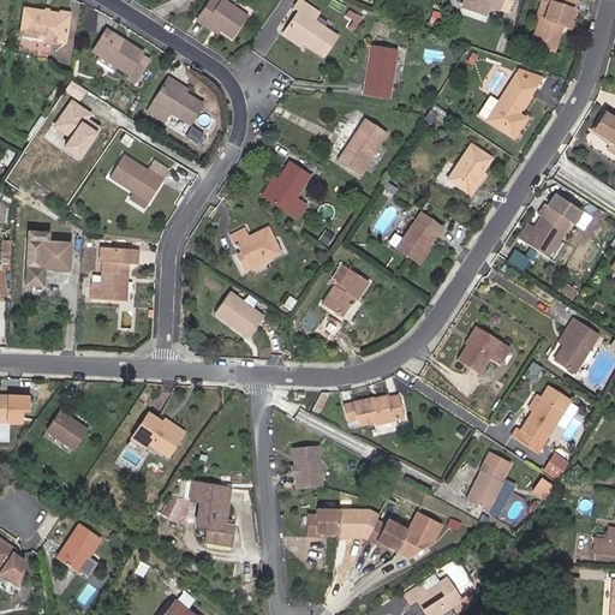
[(234,39),(248,18),(224,1),(220,5),(212,0),(198,21),(206,25),(208,22),(234,39)]
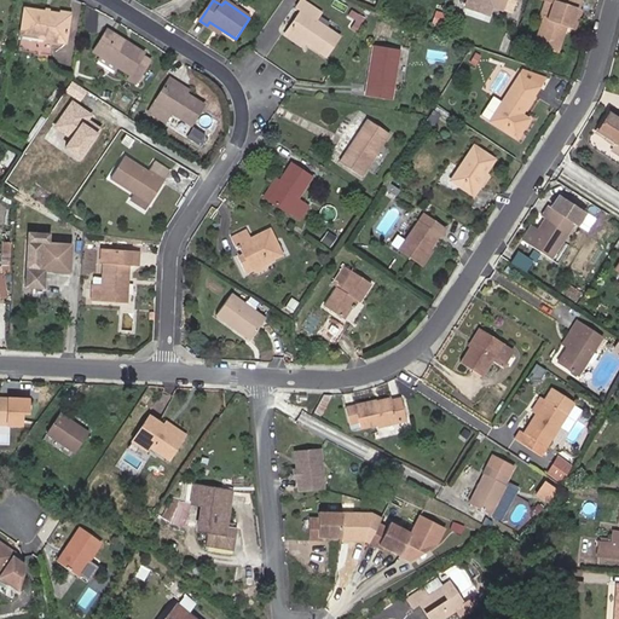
[(469,0),(469,1),(496,11),(504,15),(504,13),(512,16),(516,0),(469,0)]
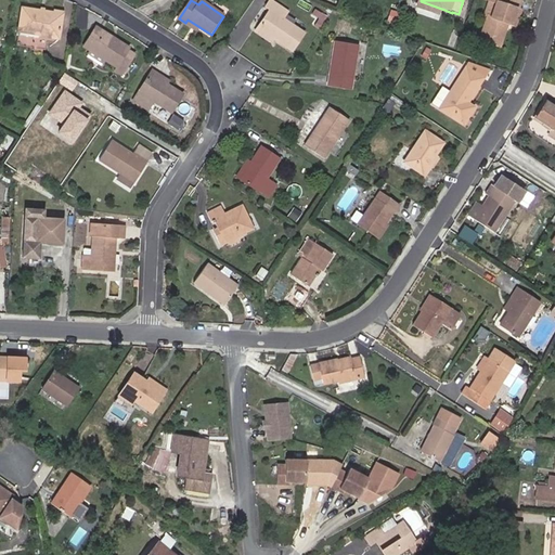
[(507,26),(511,27),(516,11),(519,12),(523,2),(514,0),(490,0),(490,2),(493,3),(488,18),(486,17),(476,41),(500,49),(507,26)]
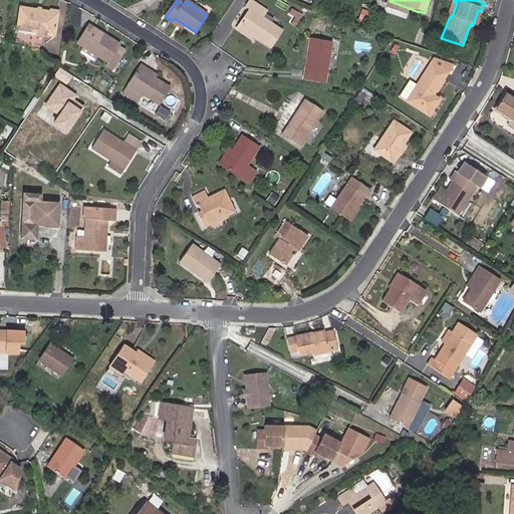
[(242,27),(256,37),(272,48),(284,32),(265,18),(269,12),(253,1),(248,8),(253,11),(242,27)]
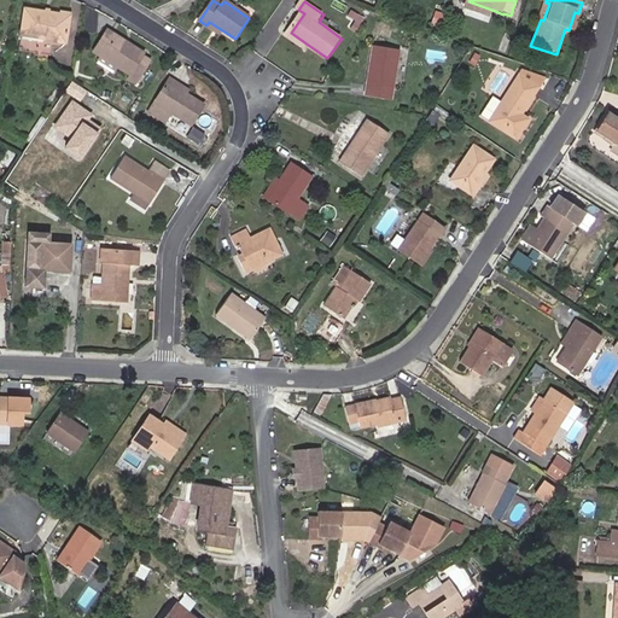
[(456,7),(466,11),(493,21),(495,11),(468,1),(467,7),(459,4),(456,7)]
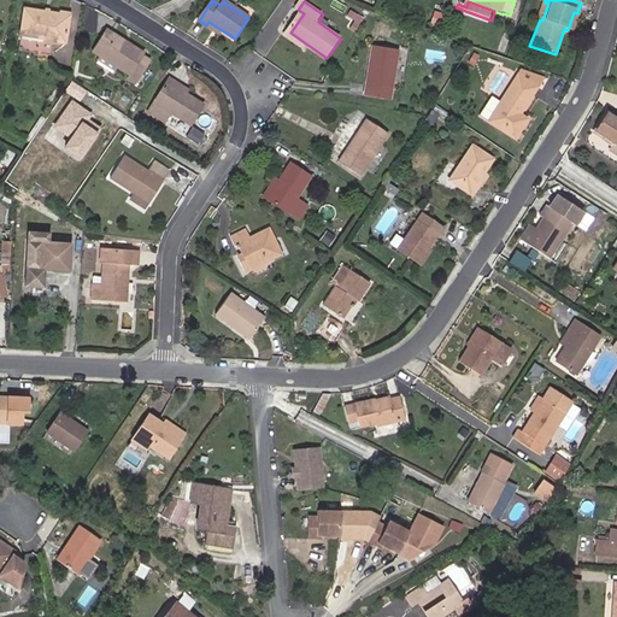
[(456,7),(450,25),(459,29),(465,11),(456,7)]
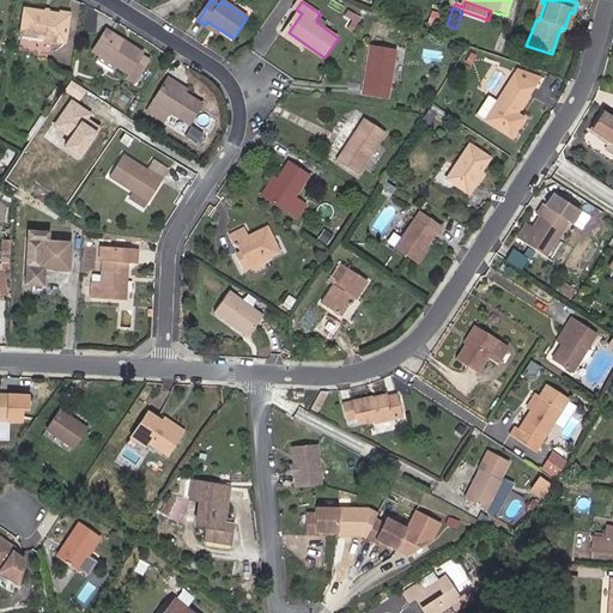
[(570,12),(564,30),(571,32),(577,14),(574,13),(570,12)]
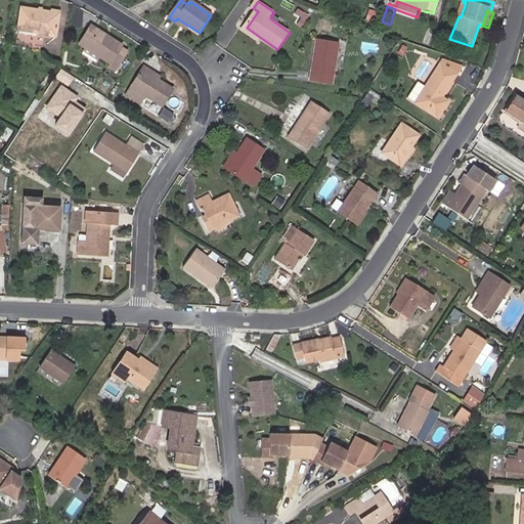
[(44,38),(53,40),(57,17),(20,11),(16,33),(14,48),(41,53),(43,44),(44,38)]
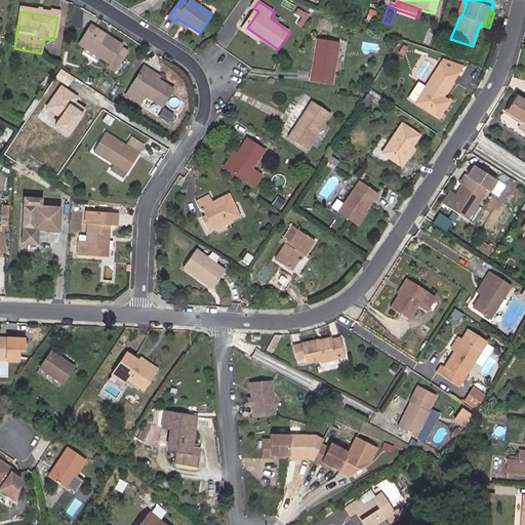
[(84,49),(98,57),(110,66),(107,70),(113,74),(125,53),(119,50),(121,47),(89,28),(79,45),(84,49)]
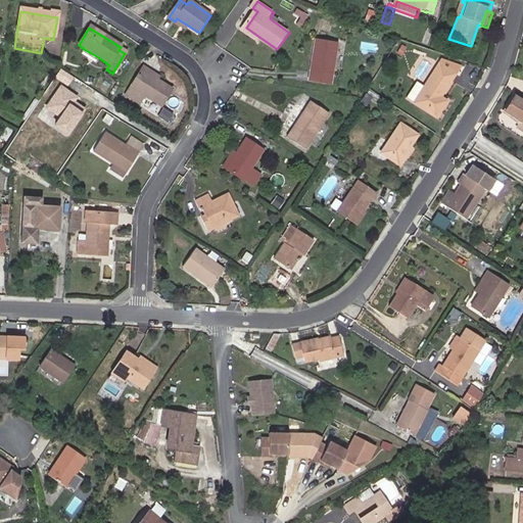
[(257,42),(260,38),(246,28),(243,31),(257,42)]
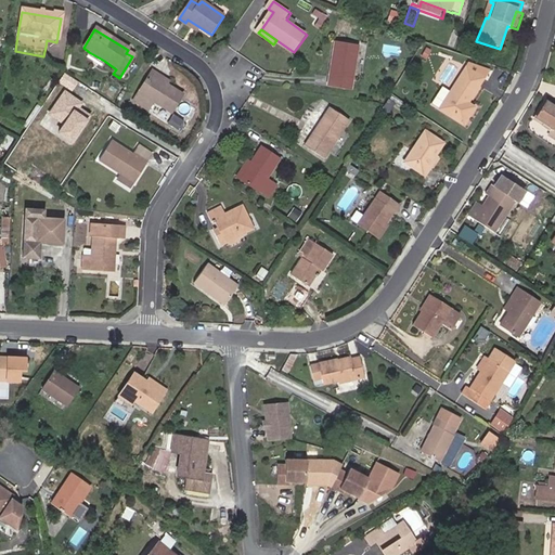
[(327,84),(351,88),(358,44),(335,41),(327,84)]
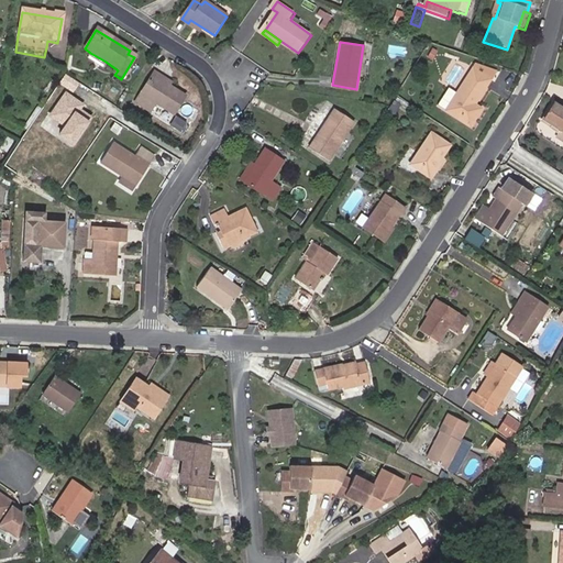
[(102,66),(106,62),(90,53),(88,57),(102,66)]
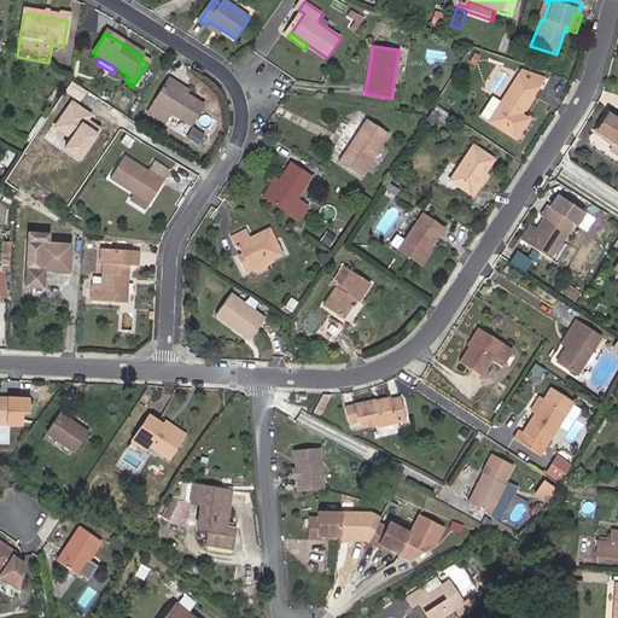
[(543,79),(523,71),(520,76),(538,87),(543,79)]
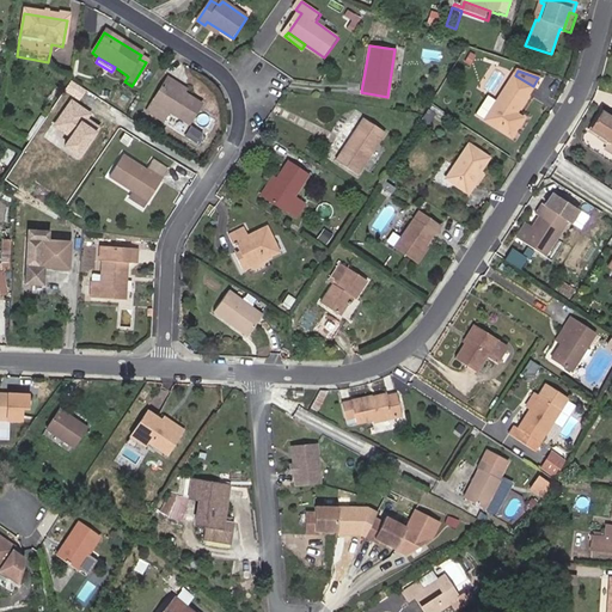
[(515,75),(514,74),(497,101),(485,120),(510,136),(522,117),(515,112),(533,86),(515,75)]
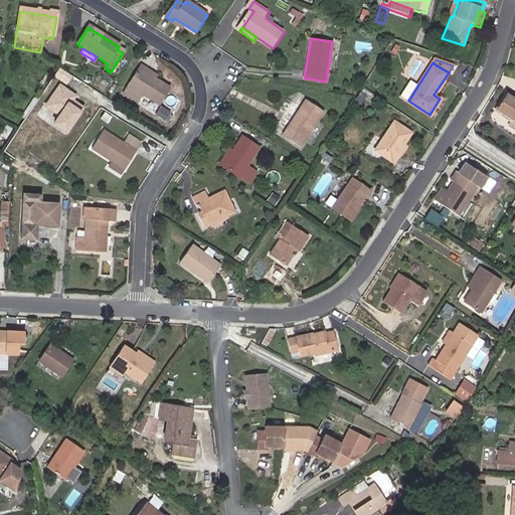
[(140,67),(137,71),(153,80),(156,77),(140,67)]
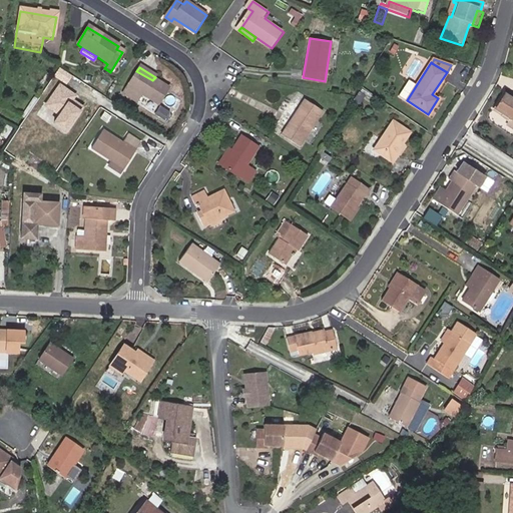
[(152,80),(136,71),(122,93),(137,102),(141,96),(156,106),(166,89),(152,80)]
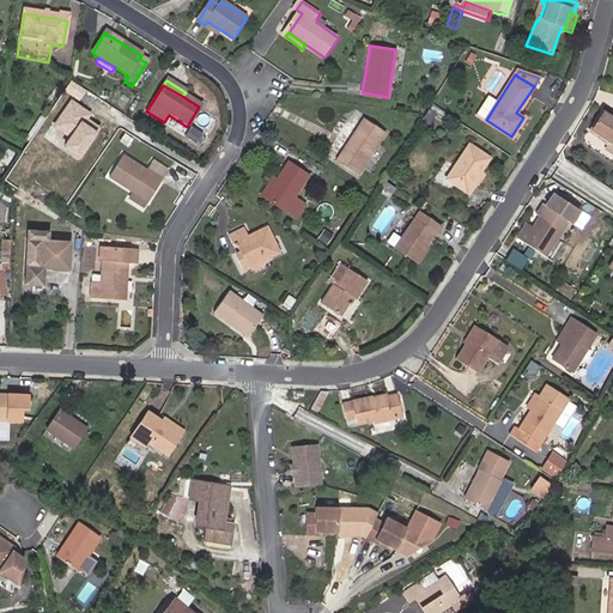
[(493,97),(480,116),(486,120),(498,101),(493,97)]
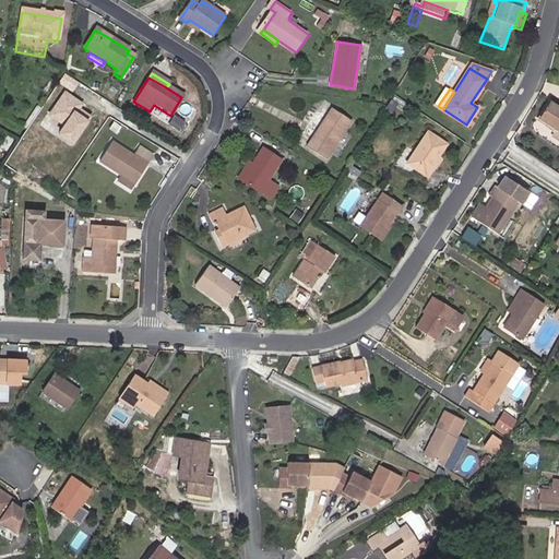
[(60,98),(46,120),(62,131),(79,142),(93,121),(60,98)]
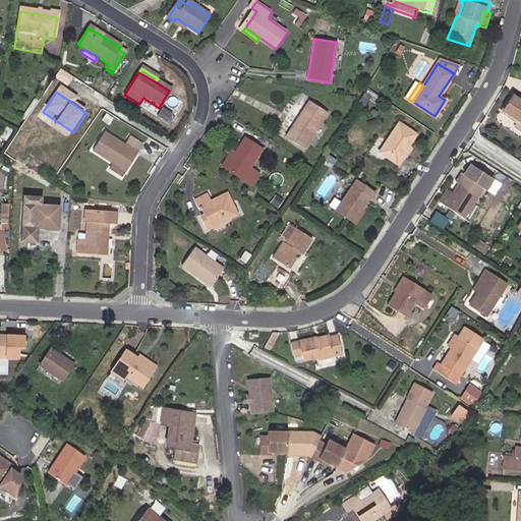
[(363,109),(371,98),(364,93),(357,105),(363,109)]
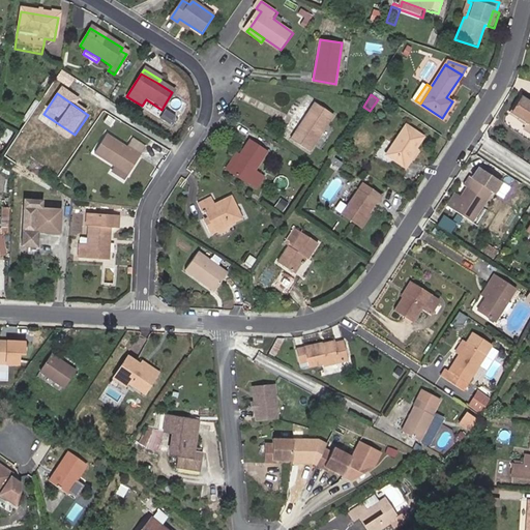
[(142,106),(126,96),(124,99),(140,110),(142,106)]
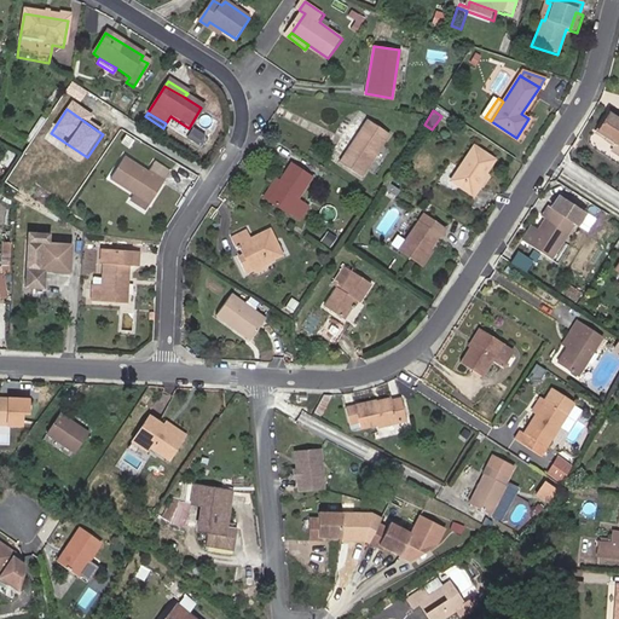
[(618,119),(608,113),(595,132),(614,144),(613,146),(612,149),(618,152),(618,119)]
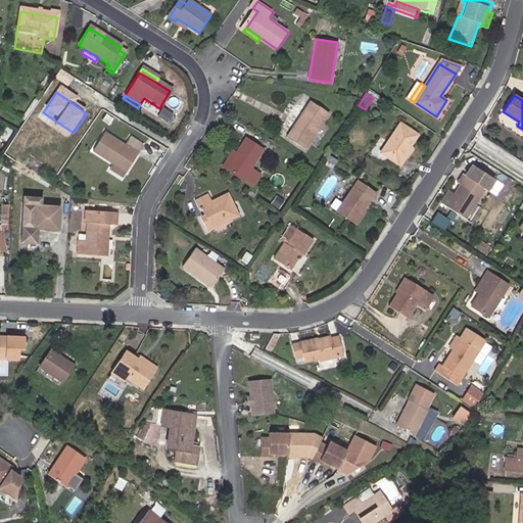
[(288,136),(305,147),(329,112),(312,101),(288,136)]
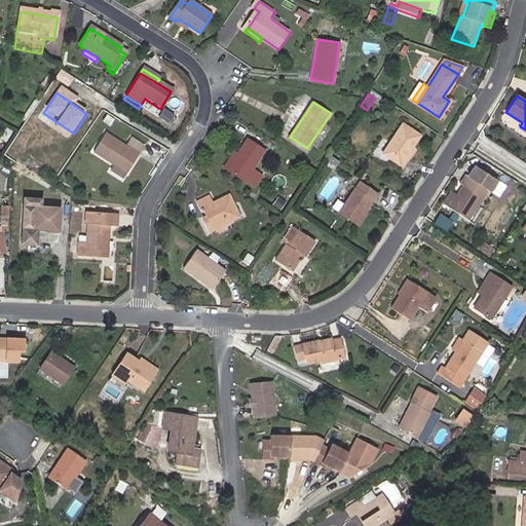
[(505,112),(504,114),(521,124),(522,122),(505,112)]
